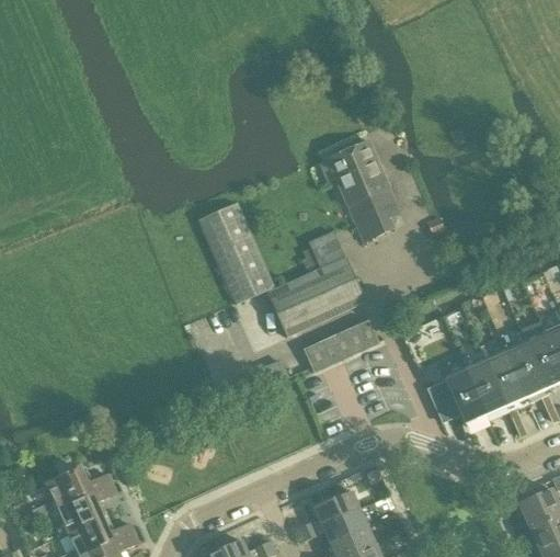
[(404,223),(385,177),(369,140),(339,154),(343,163),(333,168),(344,194),(364,240),(404,223)]
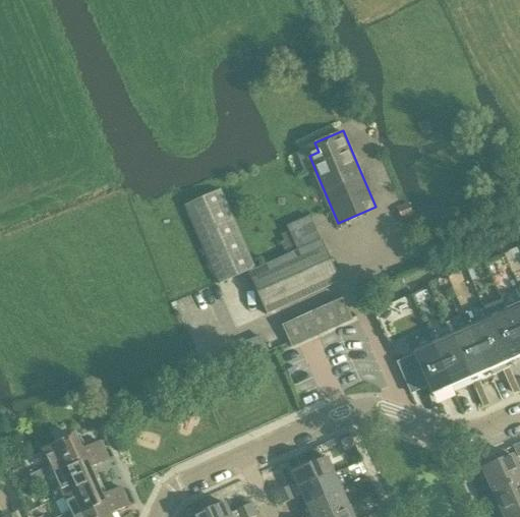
[(220,281),(255,266),(221,187),(185,204),(220,281)]
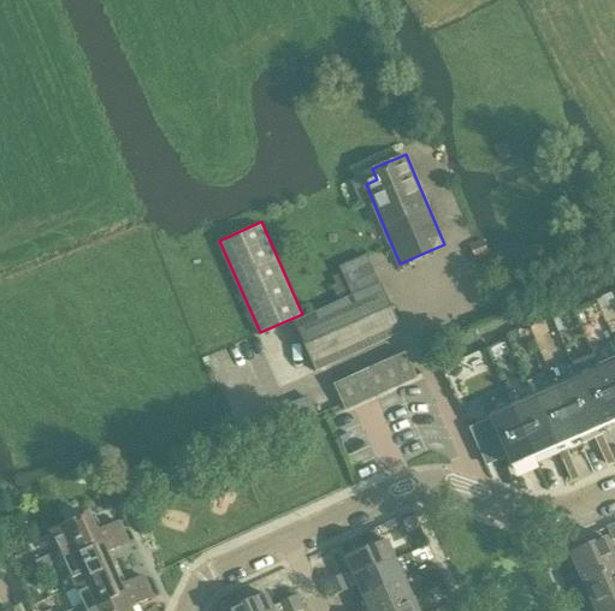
[(339,266),(353,294),(294,319),(315,368),(402,330),(368,253),(339,266)]
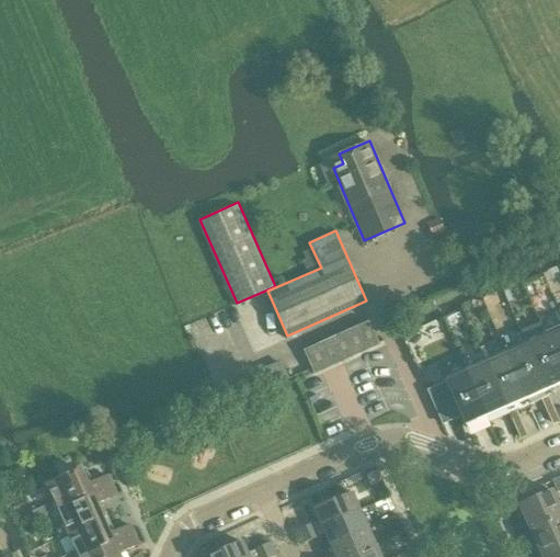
[(369,318),(305,347),(315,370),(379,341),(369,318)]
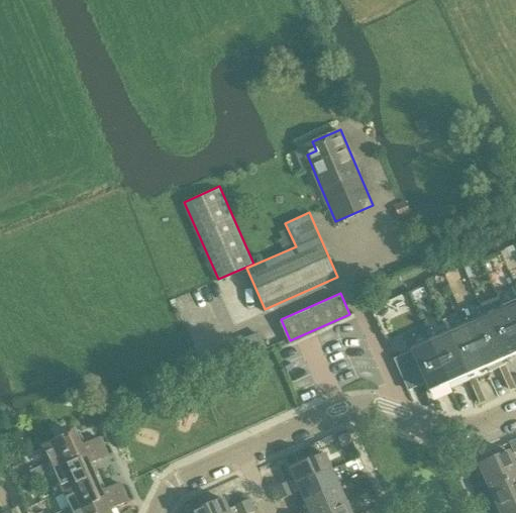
[(515,304),(505,309),(515,334),(515,304)]
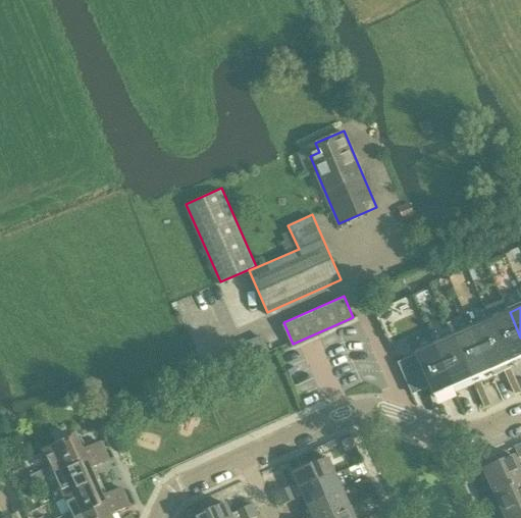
[(492,315),(489,316),(506,354),(509,362),(516,359),(518,362),(520,361),(520,338),(510,312),(495,319),(492,315)]
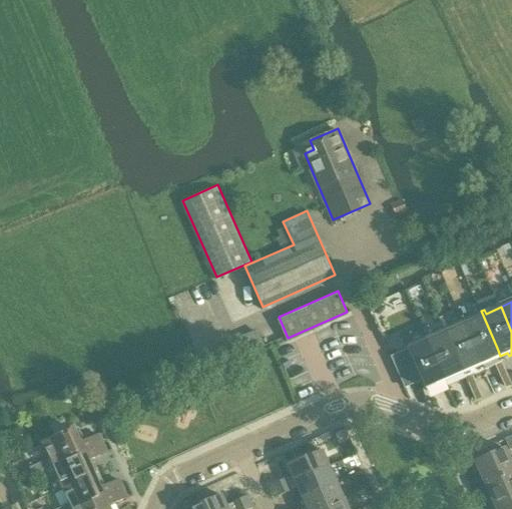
[(481,311),(463,319),(464,323),(479,357),(482,364),(484,368),(495,362),(494,359),(500,356),(497,348),(481,311)]
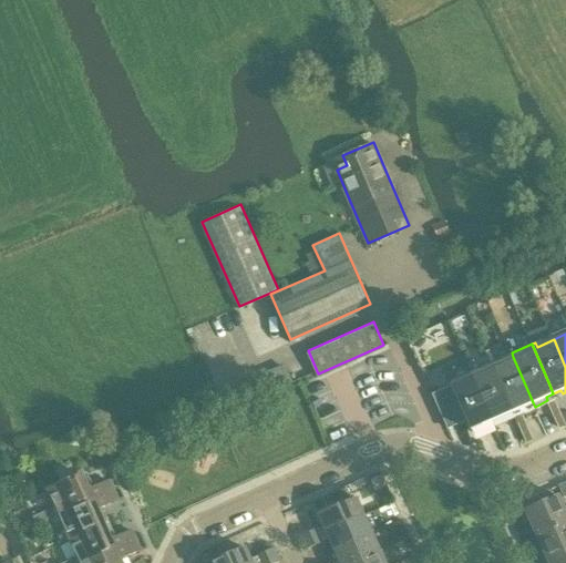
[(495,360),(491,361),(496,375),(513,411),(521,408),(522,412),(535,407),(533,402),(530,395),(513,357),(496,365),(495,360)]
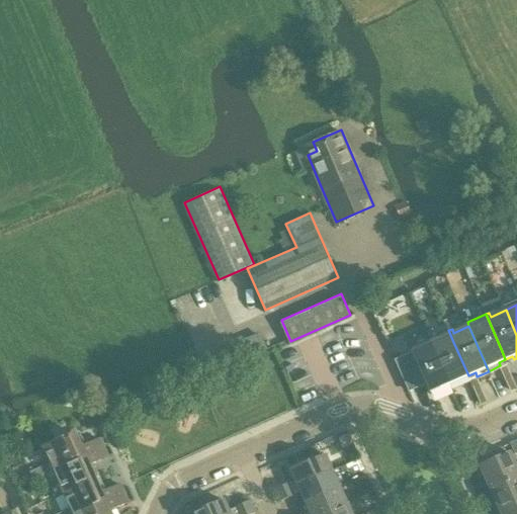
[(446,336),(432,342),(451,383),(452,388),(463,382),(461,378),(468,375),(453,342),(448,330),(444,332),(446,336)]
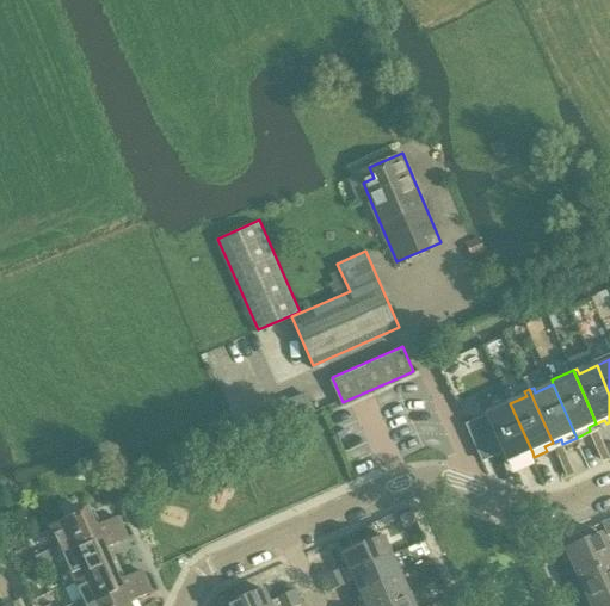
[(488,413),(467,422),(474,438),(478,446),(482,458),(499,451),(504,449),(510,463),(517,459),(519,463),(534,457),(533,452),(510,403),(492,412),(490,407),(486,408),(488,413)]
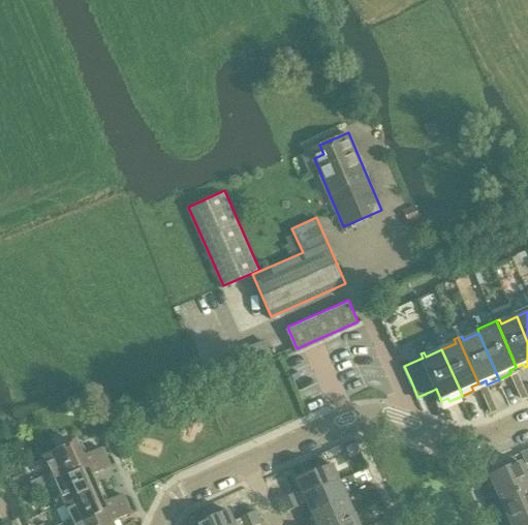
[(527,392),(523,382),(516,385),(521,395),(527,392)]
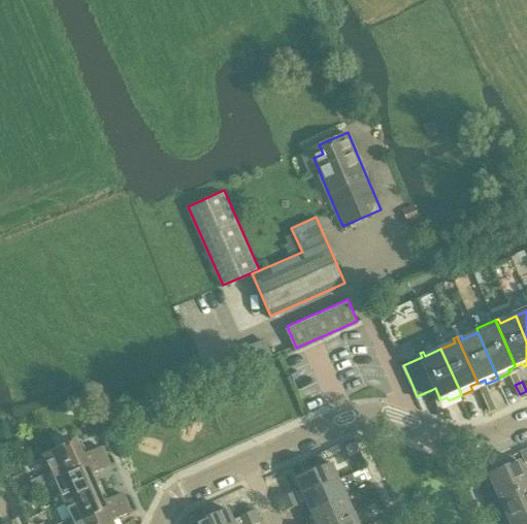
[(492,395),(485,398),(489,408),(496,404),(492,395)]
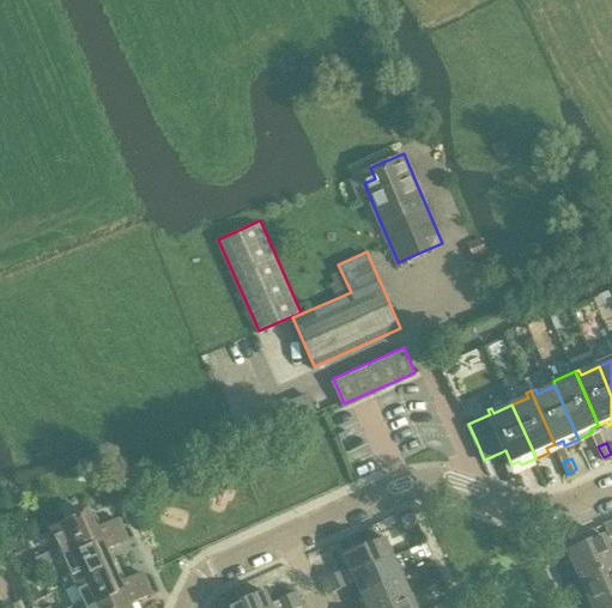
[(107,535),(122,528),(117,516),(96,526),(89,509),(52,526),(60,543),(52,547),(53,548),(37,555),(41,564),(56,557),(80,546),(107,535)]
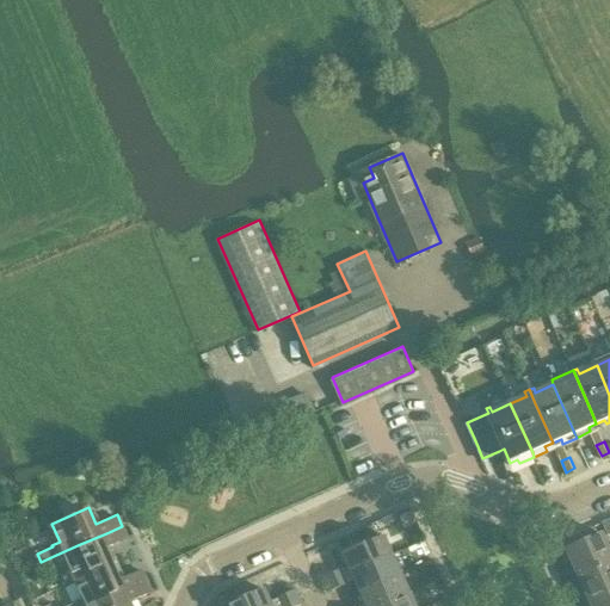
[(76,577),(96,569),(112,562),(105,545),(127,536),(122,526),(106,533),(80,544),(56,555),(60,564),(68,560),(73,569),(76,577)]
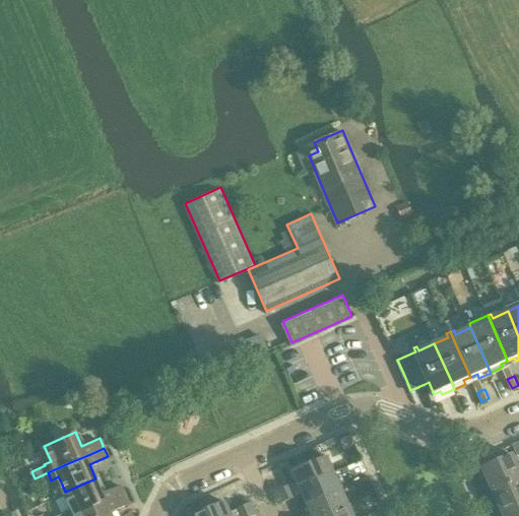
[(492,488),(518,475),(518,464),(513,452),(481,465),(492,488)]
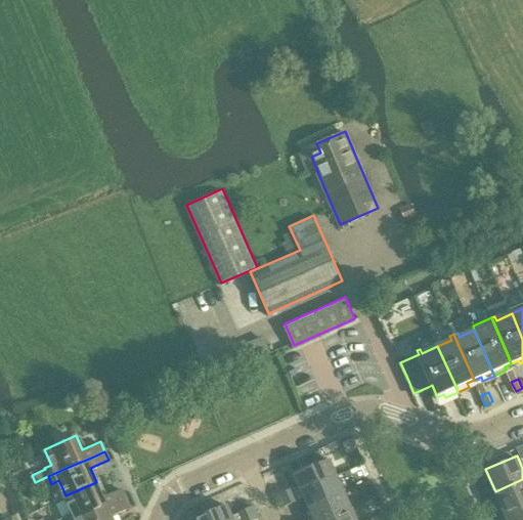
[(27,467),(22,457),(11,462),(15,472),(27,467)]
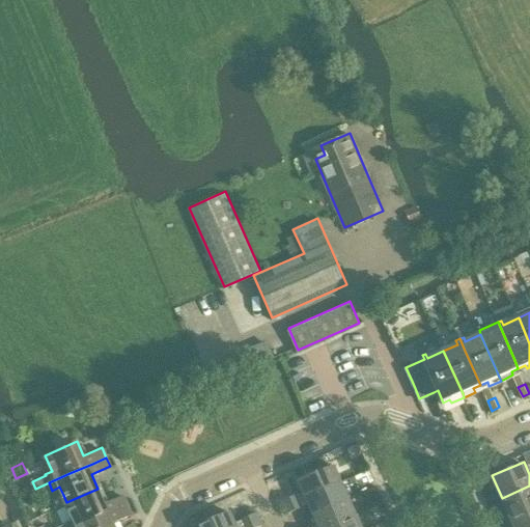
[(296,492),(295,493),(298,499),(308,495),(341,480),(333,464),(298,479),(303,491),(296,493),(296,492)]
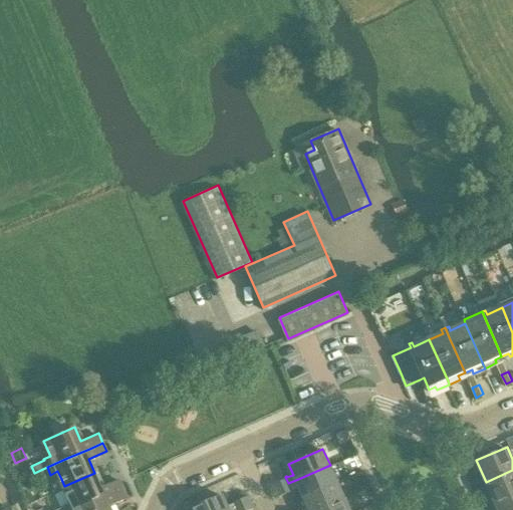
[(281,479),(278,480),(281,487),(284,492),(292,489),(292,488),(298,485),(303,495),(337,480),(337,479),(336,479),(330,465),(298,479),(288,483),(285,477),(282,479),(281,479)]
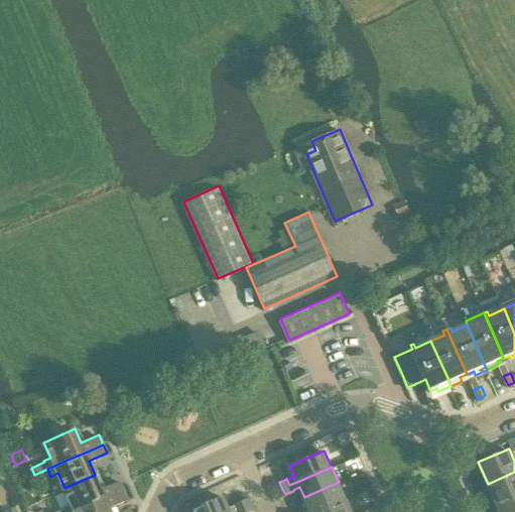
[(514,472),(488,484),(498,507),(514,499),(514,472)]
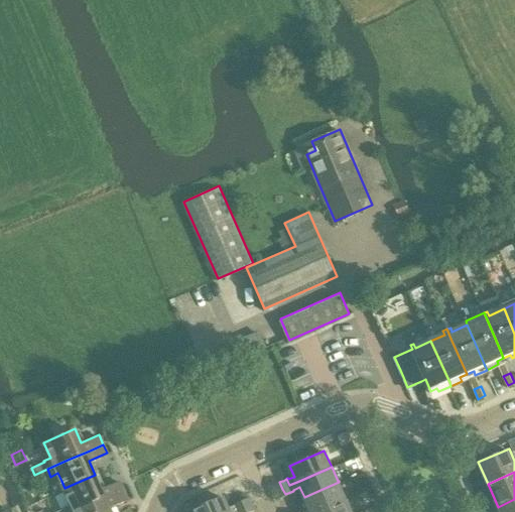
[(72,511),(90,504),(123,489),(119,479),(101,488),(95,475),(81,481),(65,488),(72,503),(63,506),(65,507),(52,511),(72,511)]
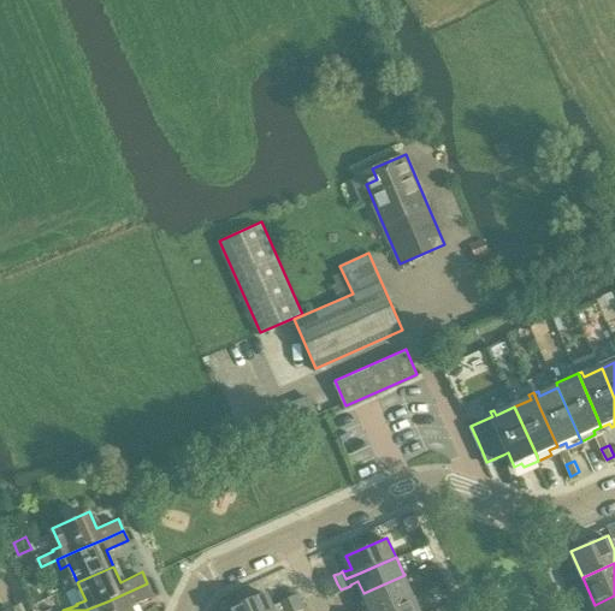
[(333,575),(325,580),(329,587),(331,594),(341,589),(337,583),(333,575)]
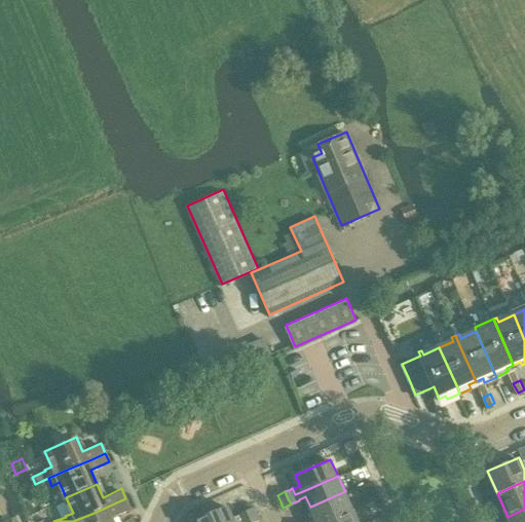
[(315,518),(308,521),(320,521),(352,508),(345,491),(310,507),(315,518)]
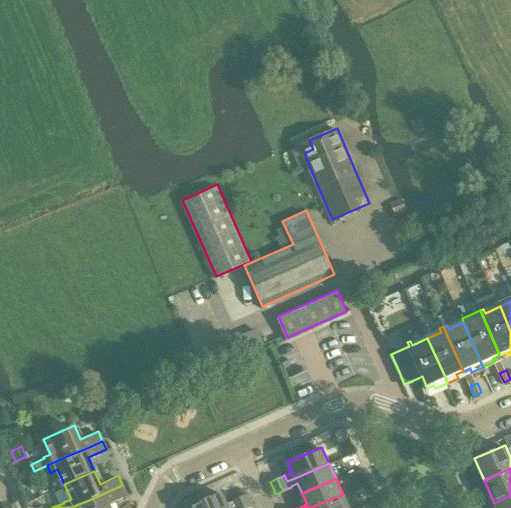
[(89,500),(71,507),(111,507),(109,502),(126,494),(122,485),(89,500)]
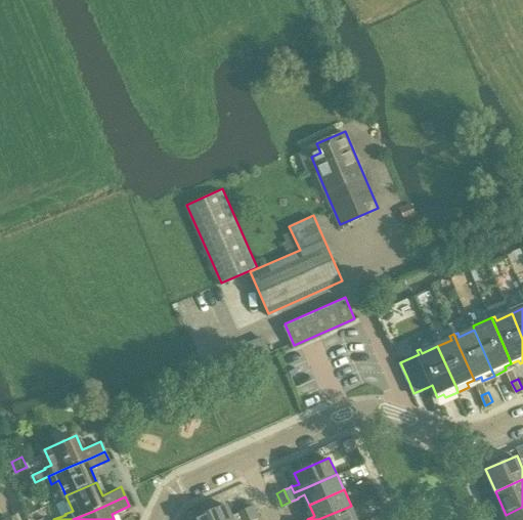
[(226,503),(192,518),(192,519),(231,519),(242,516),(243,519),(249,519),(252,519),(249,513),(246,507),(238,510),(238,511),(231,514),(226,503)]
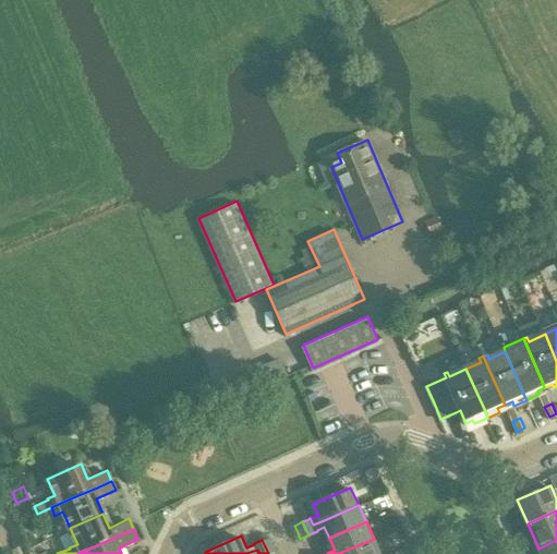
[(269,537),(262,540),(265,546),(268,553),(276,550),(273,543),(269,537)]
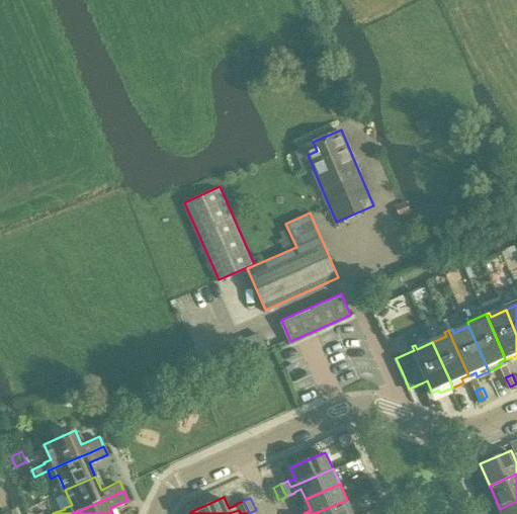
[(303,511),(296,513),(353,513),(347,500),(315,513),(304,513),(303,511)]
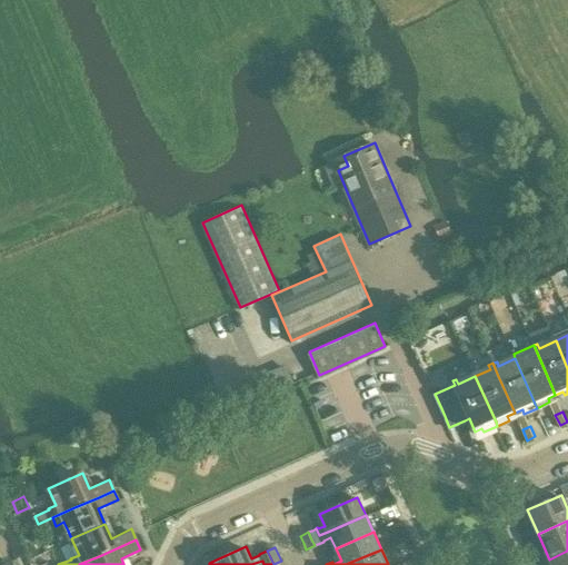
[(567,551),(549,559),(551,564),(567,564),(567,551)]
